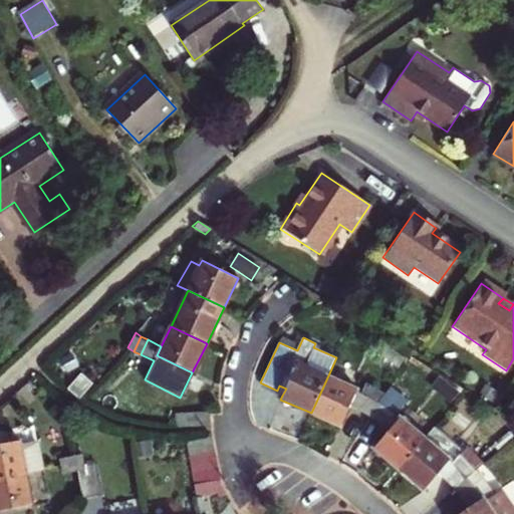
[(80,370),(65,387),(78,398),(93,381),(80,370)]
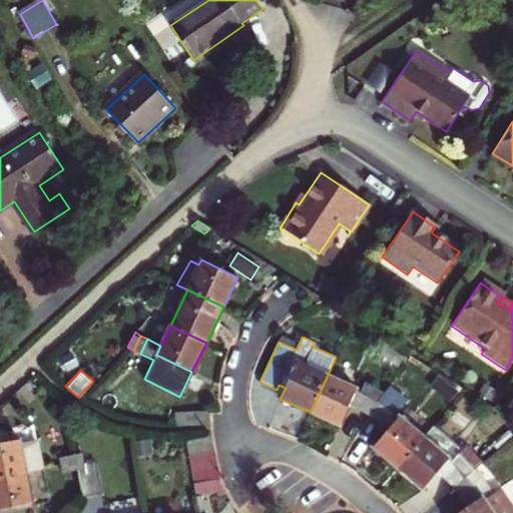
[(367,385),(362,391),(328,375),(311,412),(340,425),(350,403),(372,414),(385,394),(367,385)]
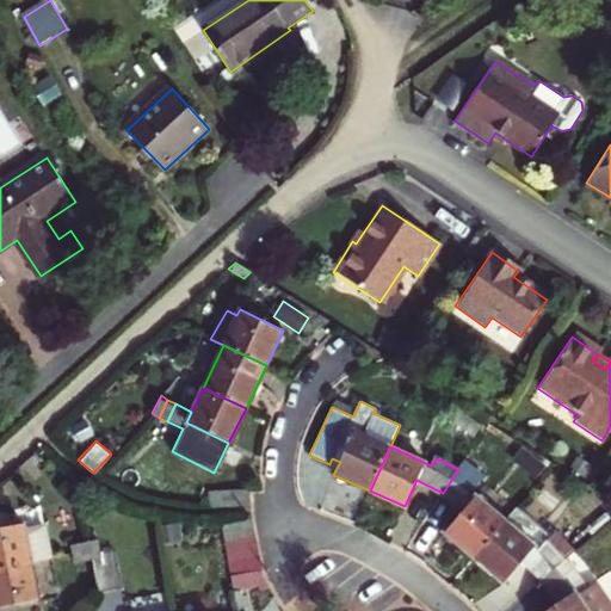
[(332,458),(329,464),(328,467),(335,470),(340,462),(332,458)]
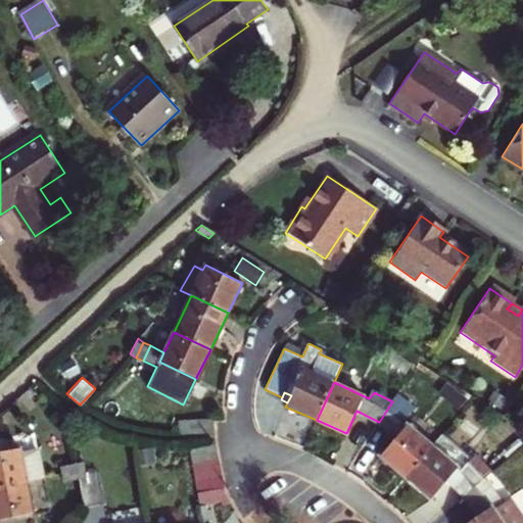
[(403,419),(408,413),(392,401),(379,422),(392,433),(403,419)]
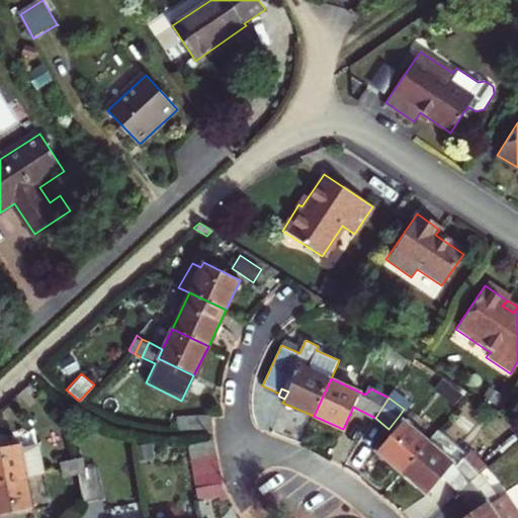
[(208,414),(178,417),(179,430),(209,428),(208,414)]
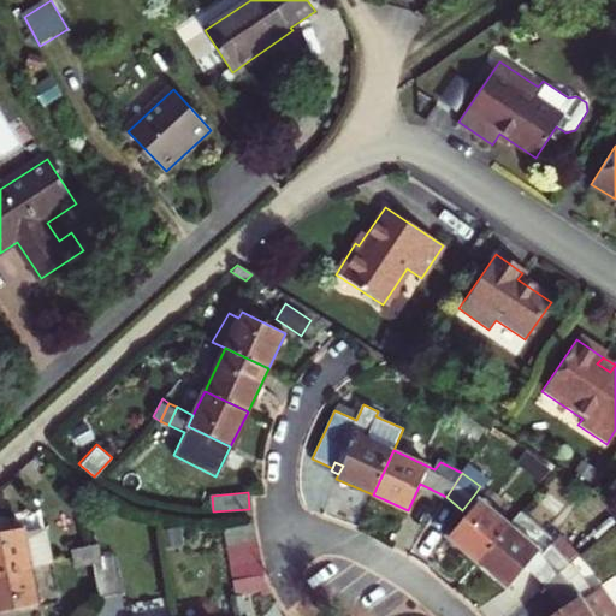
[(480,498),(475,493),(462,510),(466,514),(480,498)]
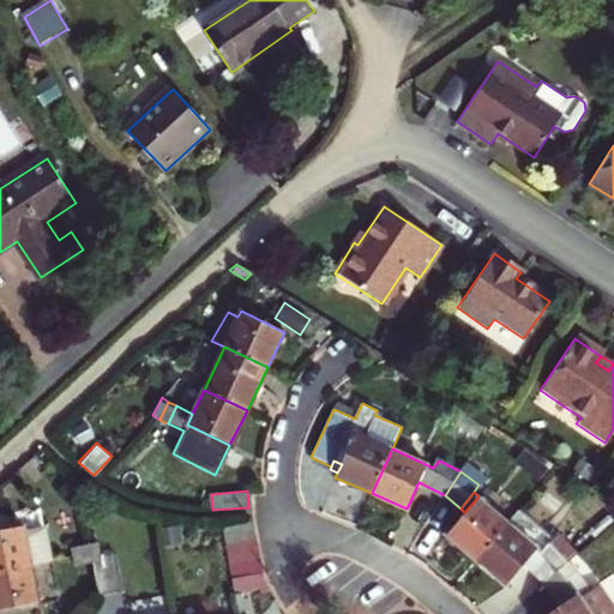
[(477,558),(507,522),(479,497),(464,512),(446,533),(477,558)]
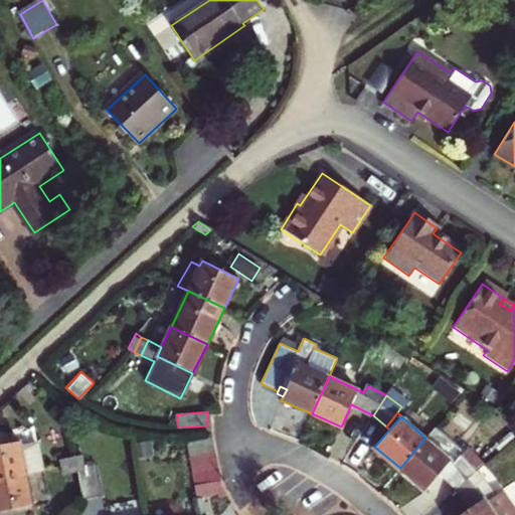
[(465,458),(467,455),(434,427),(425,438),(400,468),(424,488),(439,472),(451,459),(456,464),(443,476),(456,489),(477,472),(465,458)]
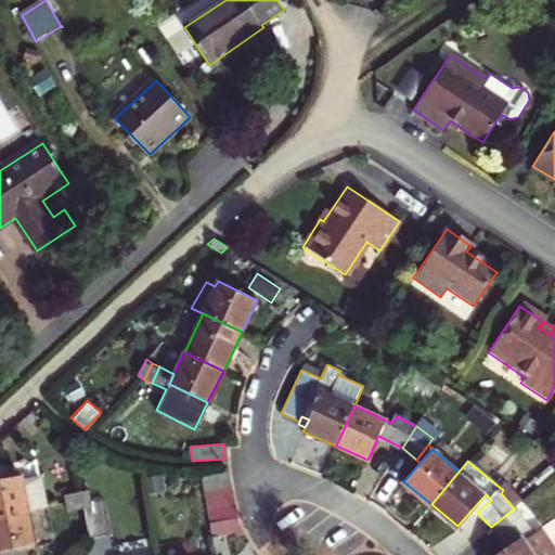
[(227,472),(199,475),(203,491),(229,487),(227,472)]
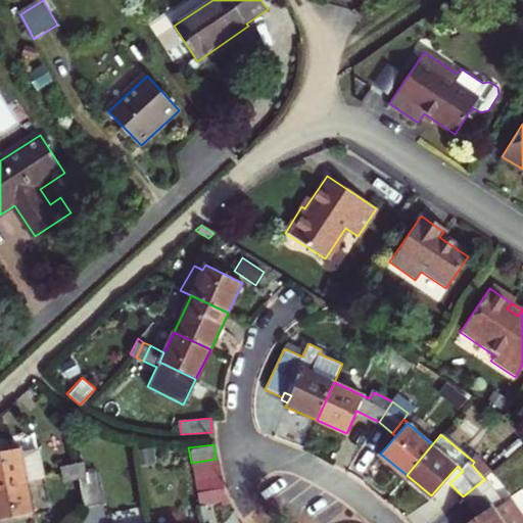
[(21,454),(19,448),(0,450),(0,484),(26,480),(42,477),(37,450),(21,454)]
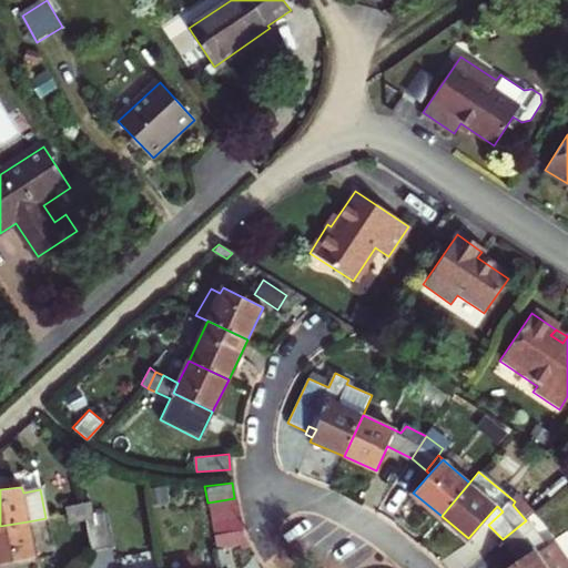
[(210,518),(236,514),(234,498),(208,503),(210,518)]
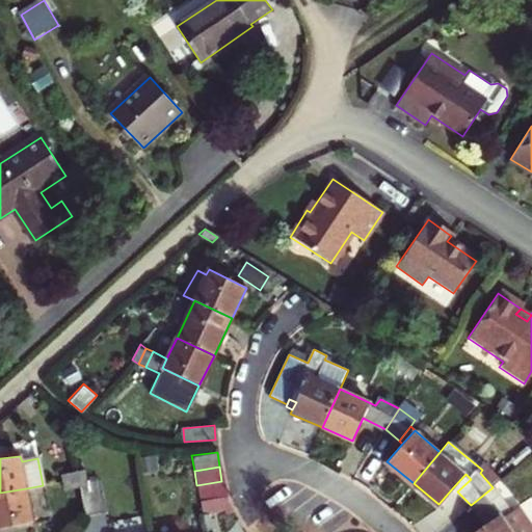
[(85,470),(78,472),(80,478),(81,485),(85,512),(86,515),(107,511),(102,480),(88,482),(85,470)]
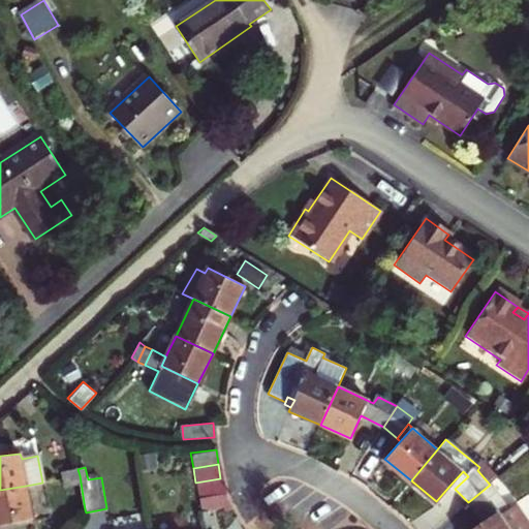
[(78,469),(62,472),(64,478),(80,475),(78,469)]
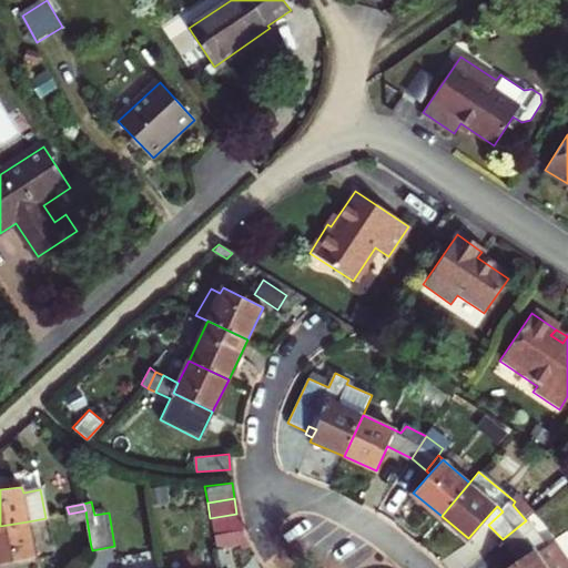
[(497,506),(484,520),(488,525),(503,511),(497,506)]
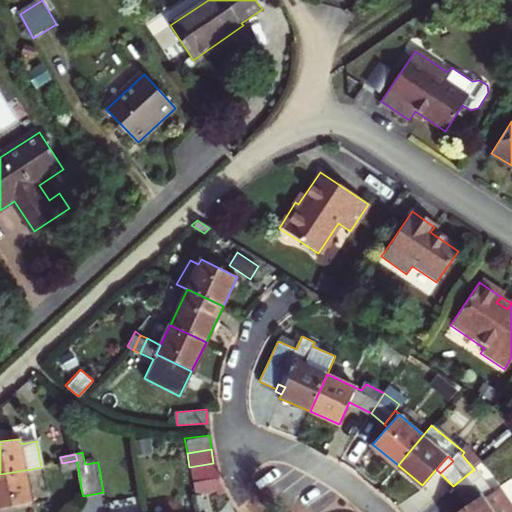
[(63,469),(78,467),(77,460),(62,463),(63,469)]
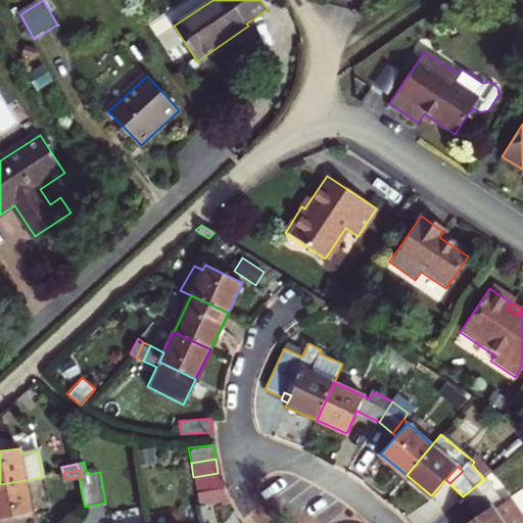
[(195,492),(220,487),(218,473),(193,477),(195,492)]
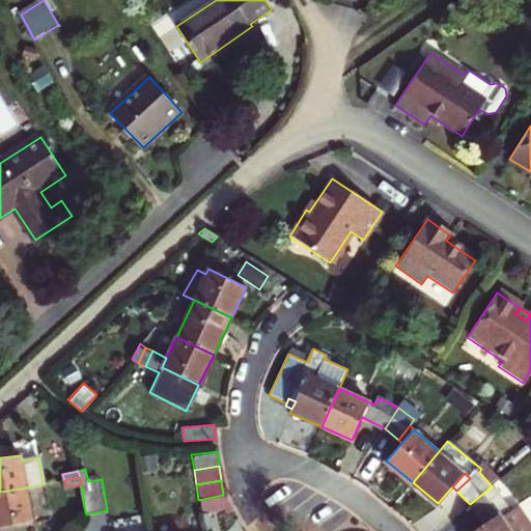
[(493,485),(492,486),(470,504),(473,508),(483,525),(473,530),(527,530),(514,511),(493,485)]
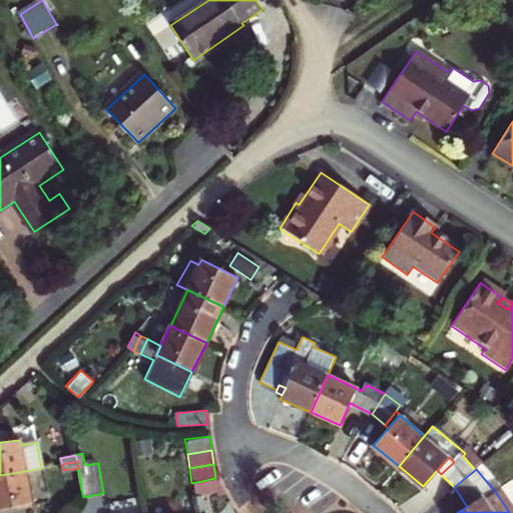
[(0,509),(32,503),(25,471),(0,475),(0,509)]
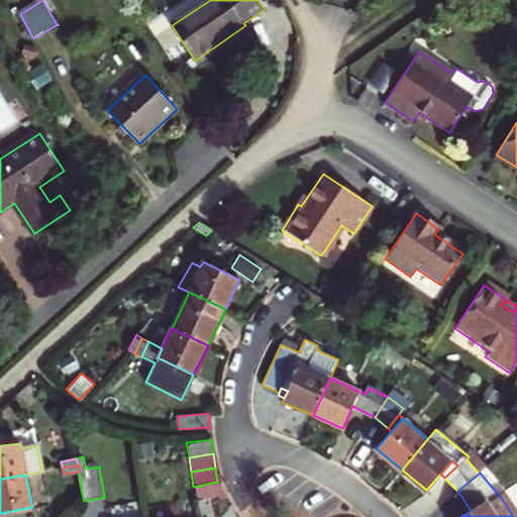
[(196,501),(219,496),(217,482),(193,487),(196,501)]
